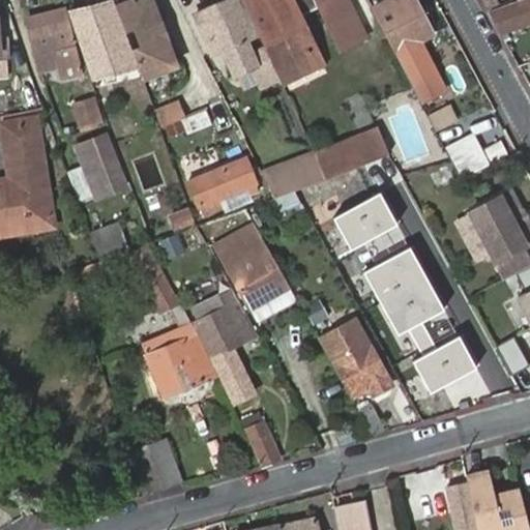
[(114,0),(99,0),(64,9),(75,48),(78,59),(91,79),(133,67),(116,7),(114,0)]
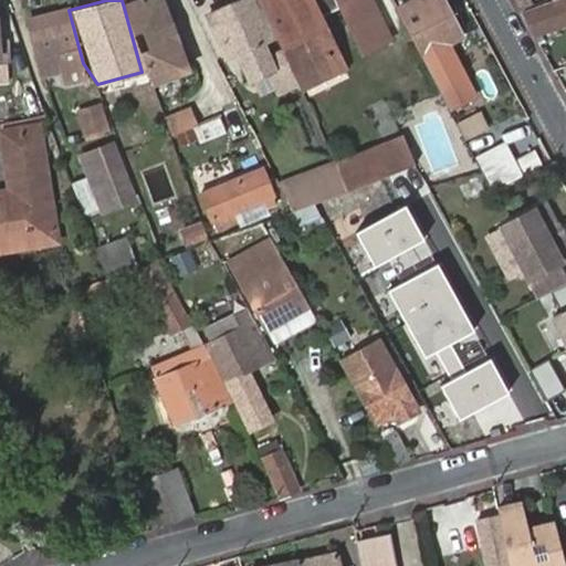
[(161,0),(137,0),(121,7),(124,8),(142,72),(148,90),(190,74),(161,0)]
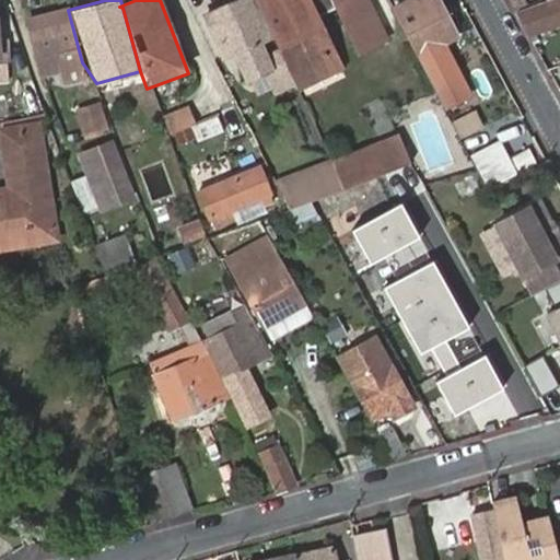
[(249,79),(268,71),(277,67),(271,54),(264,58),(257,43),(269,37),(252,0),(240,0),(205,18),(224,58),(236,53),(249,79)]
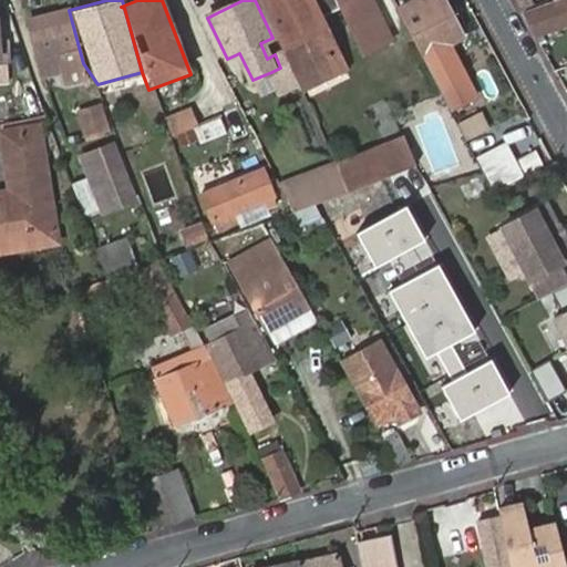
[(258,0),(295,76),(332,57),(308,8),(312,4),(318,14),(340,3),(362,48),(390,33),(372,0),(258,0)]
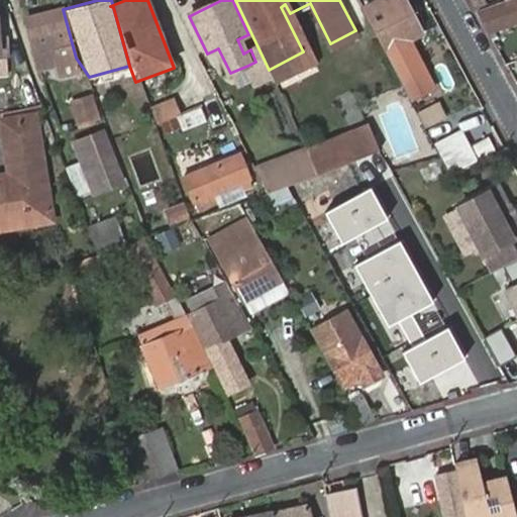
[(380,0),(379,0),(363,8),(385,52),(419,33),(402,0),(392,0),(383,4),(380,0)]
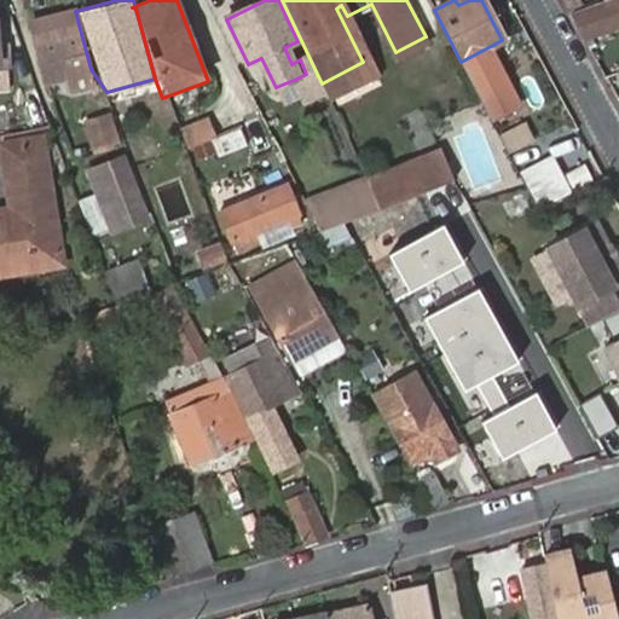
[(618,0),(613,0),(571,15),(584,39),(618,27),(618,0)]
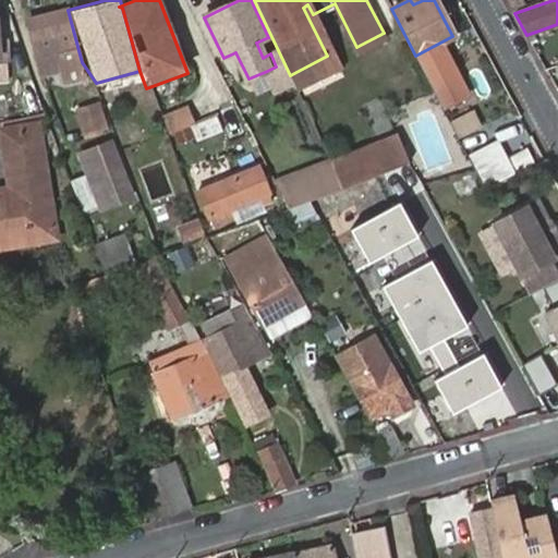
[(307,4),(303,8),(327,56),(290,75),(295,85),(338,63),(332,53),(313,14),(307,4)]
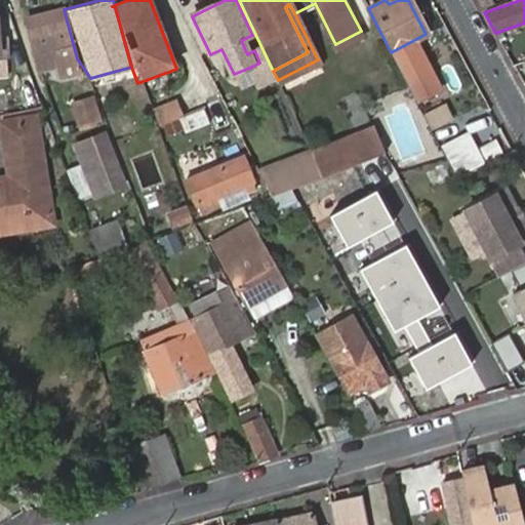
[(67,62),(77,58),(74,47),(64,9),(26,21),(39,73),(68,66),(67,62)]
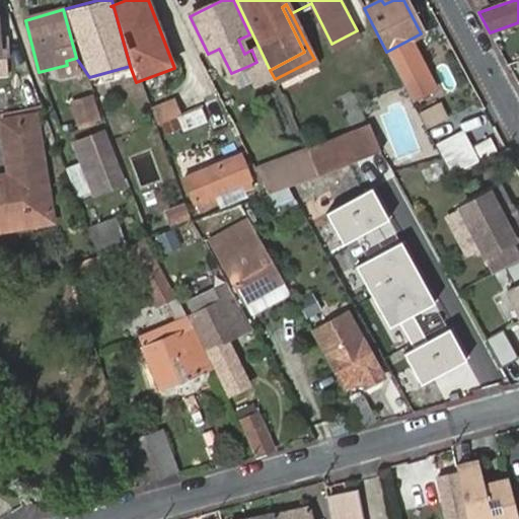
[(396,72),(404,87),(415,82),(406,67),(396,72)]
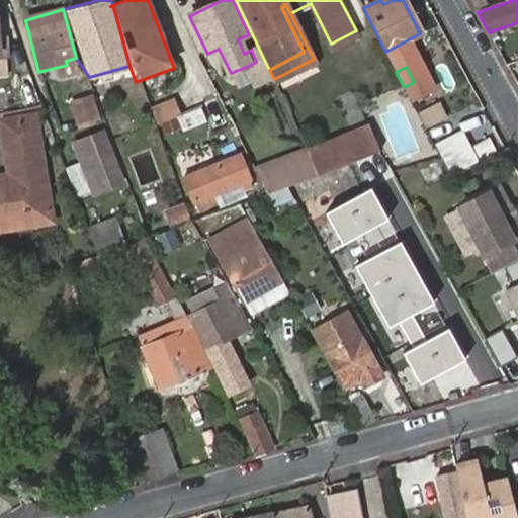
[(430,79),(410,88),(417,102),(436,94),(430,79)]
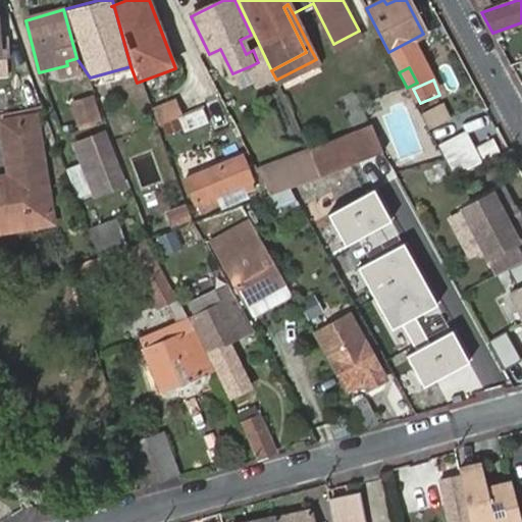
[(92,95),(68,102),(77,131),(101,122),(92,95)]
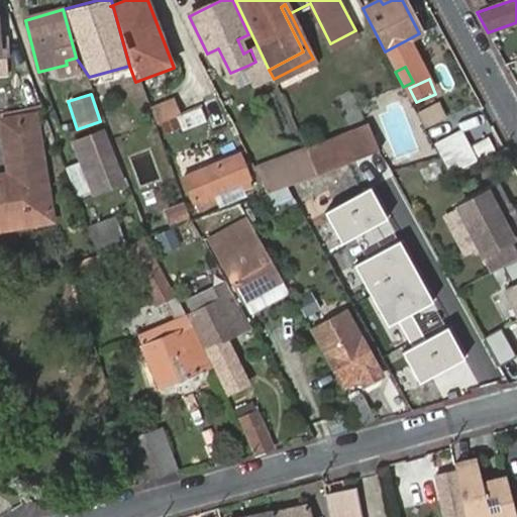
[(173,101),(148,110),(153,124),(178,115),(173,101)]
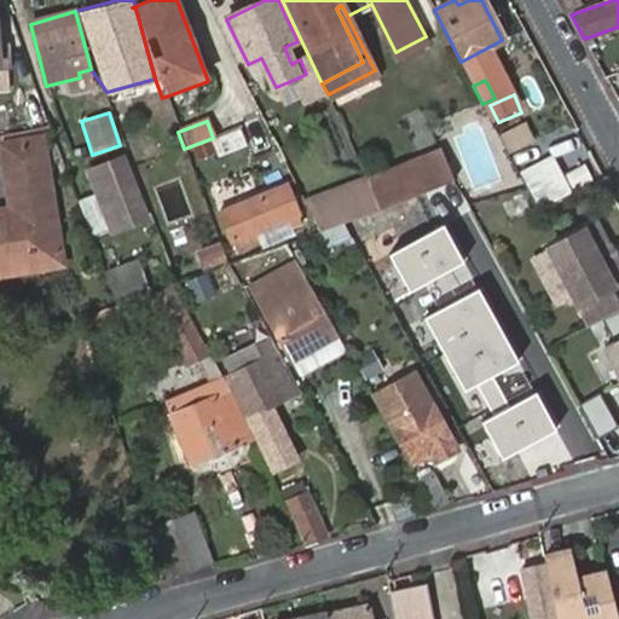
[(39,140),(3,146),(11,210),(0,212),(0,273),(59,264),(39,140)]
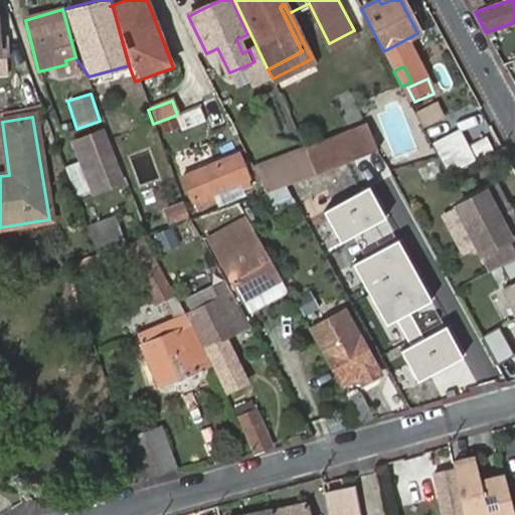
[(367,121),(342,133),(354,159),(380,148),(367,121)]
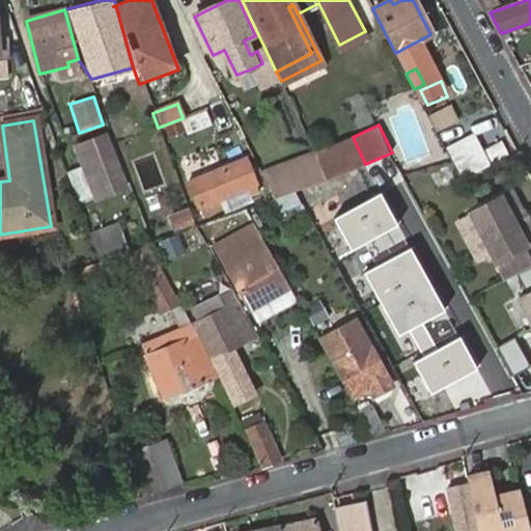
[(106,133),(72,146),(93,201),(128,188),(106,133)]
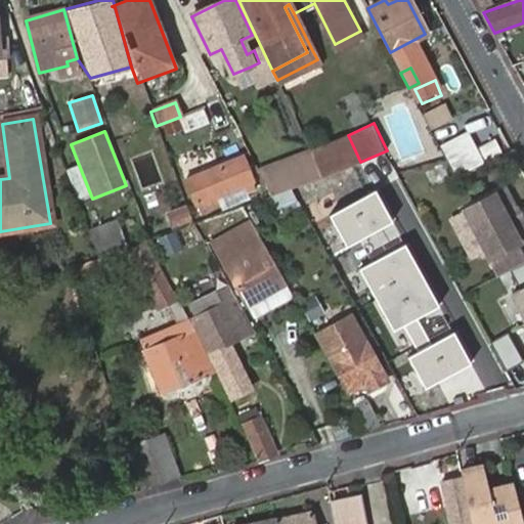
[(333,164),(320,169),(323,176),(336,171),(360,162),(348,135),(324,146),(333,164)]
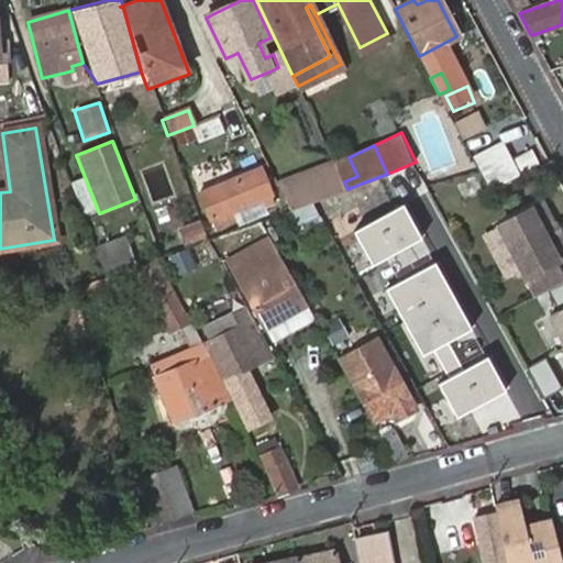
[(517,157),(525,173),(542,165),(536,150),(517,157)]
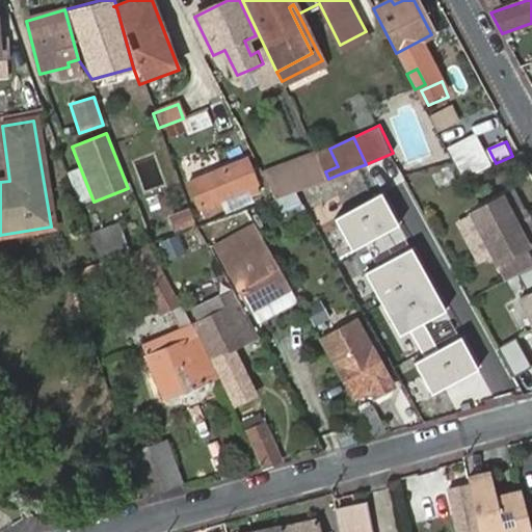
[(476,147),(452,159),(462,179),(485,167),(476,147)]
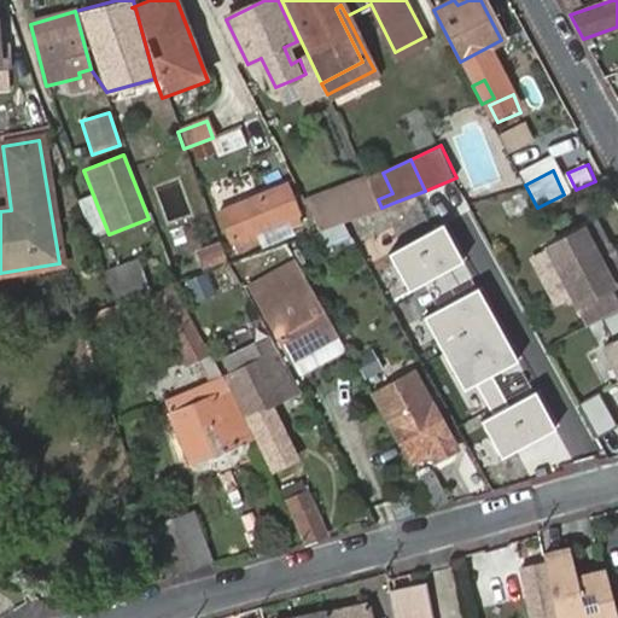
[(383,173),(368,180),(371,185),(378,199),(392,193),(383,173)]
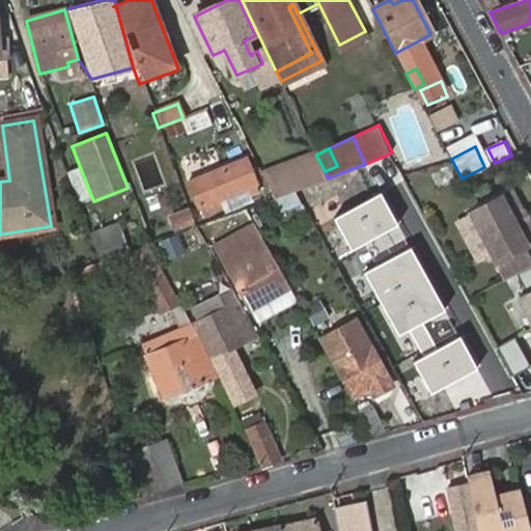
[(318,159),(266,180),(274,200),(328,178),(325,171),(318,159)]
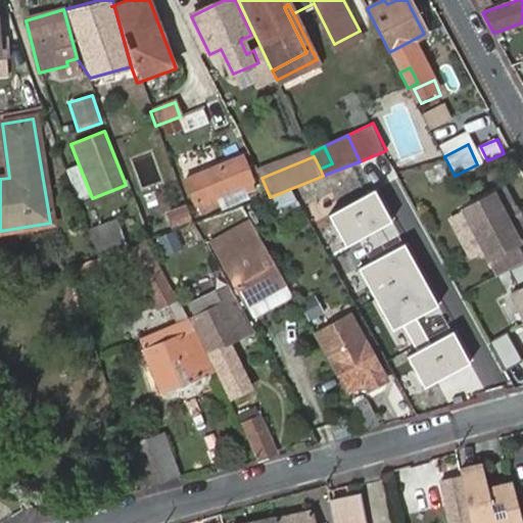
[(218,195),(247,183),(251,182),(241,157),(184,180),(193,203),(195,203),(199,210),(222,202),(218,195)]
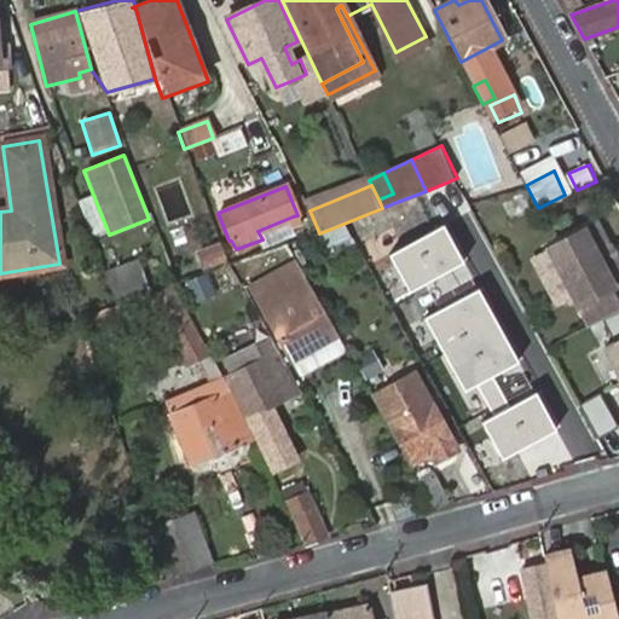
[(514,218),(533,210),(527,194),(508,202),(514,218)]
